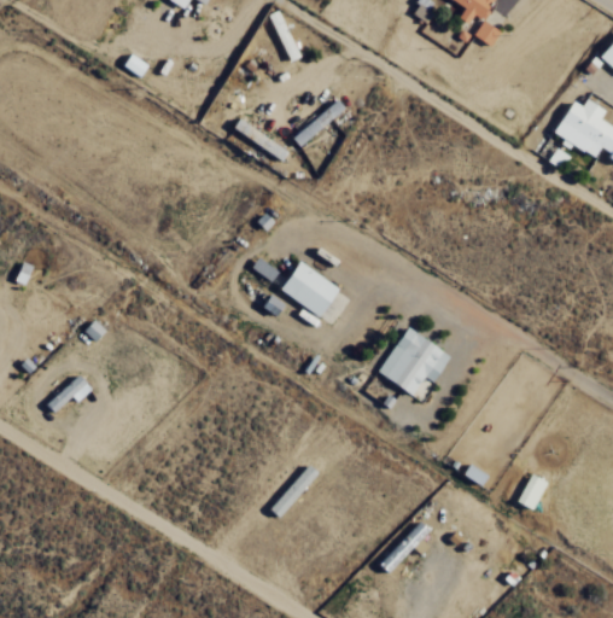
[(420,0),(413,12),(426,22),(438,4),(431,0),(420,0)]
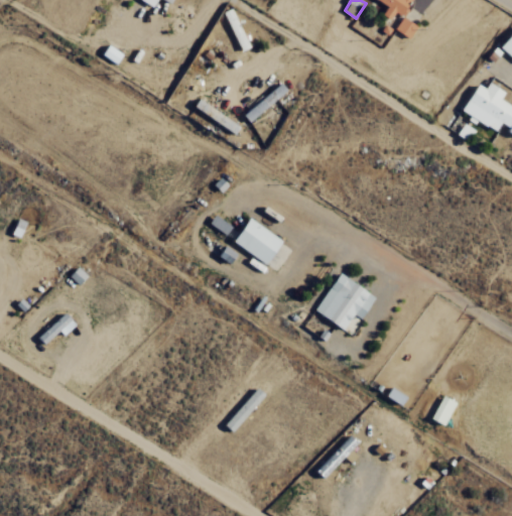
[(414,0),(379,0),(389,6),(384,14),(392,19),(397,11),(404,16),(414,0)]
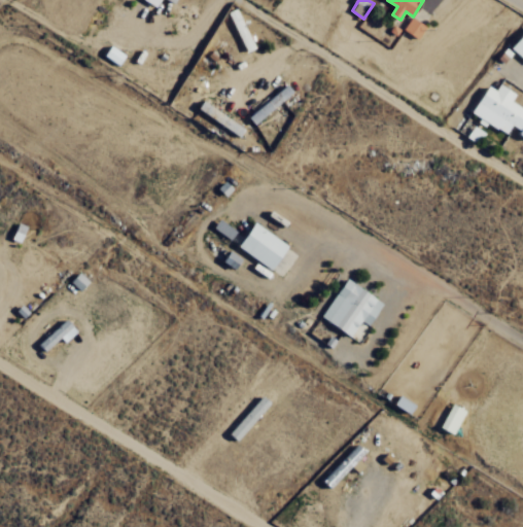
[(257,47),(239,8),(230,12),(248,51),(257,47)]
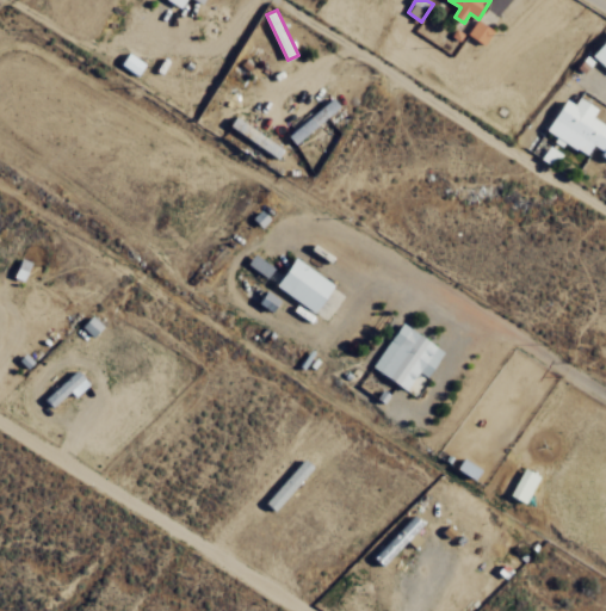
[(469,35),(487,45),(496,31),(478,20),(469,35)]
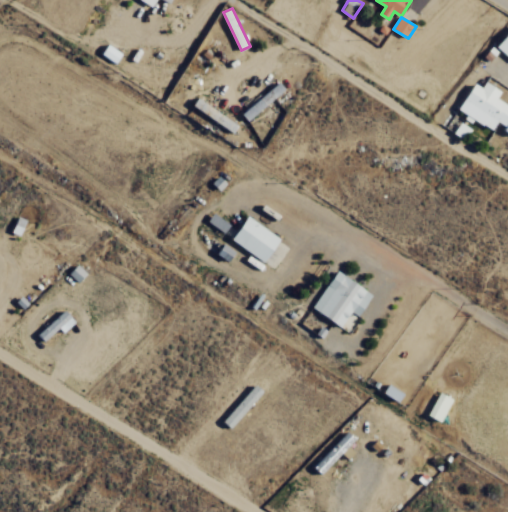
[(507,34),(497,47),(507,56),(507,34)]
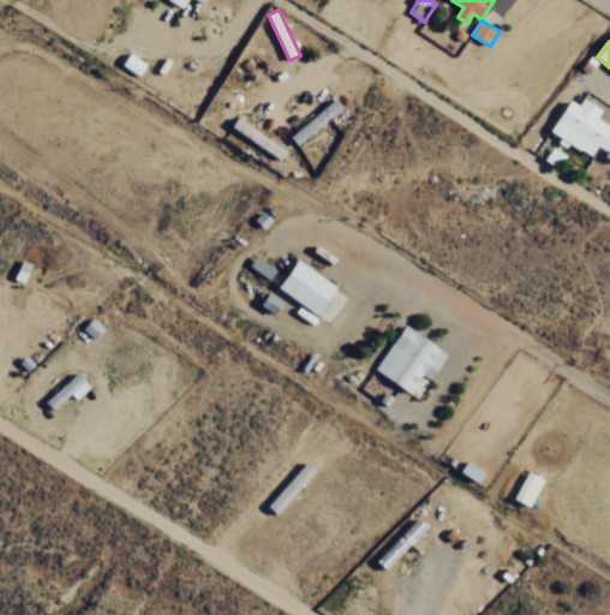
[(123,65),(139,77),(149,64),(131,52),(123,65)]
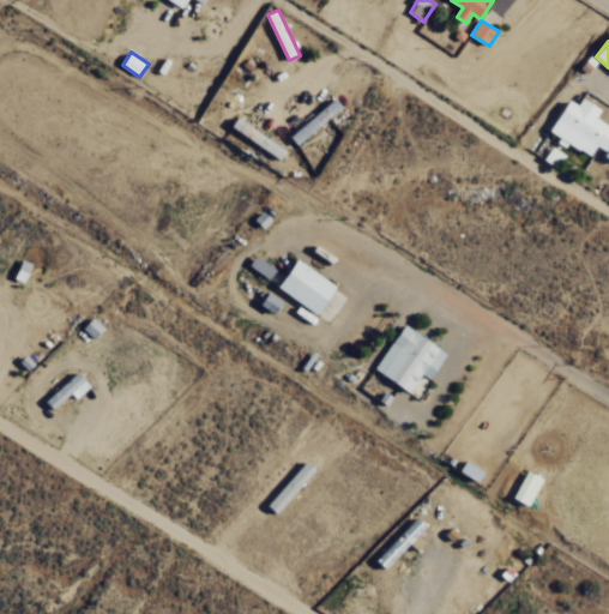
[(550,132),(561,138),(560,139),(591,157),(597,145),(608,151),(606,157),(608,158),(608,125),(597,119),(602,109),(583,97),(579,104),(570,100),(550,132)]
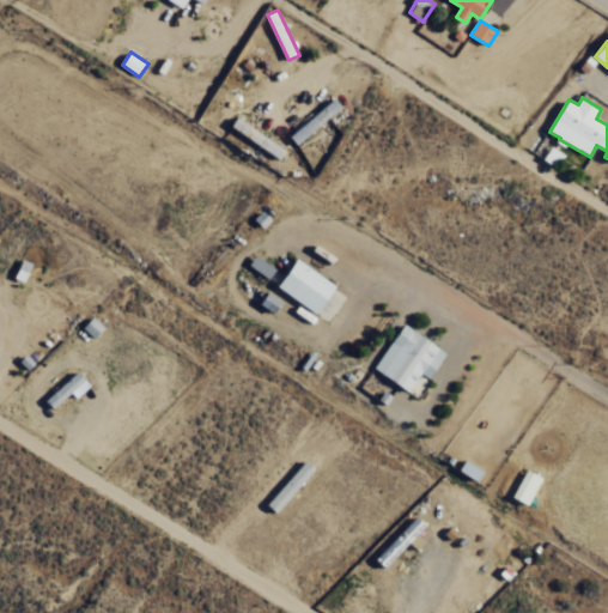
[(291,137),(297,145),(342,107),(336,98),(291,137)]
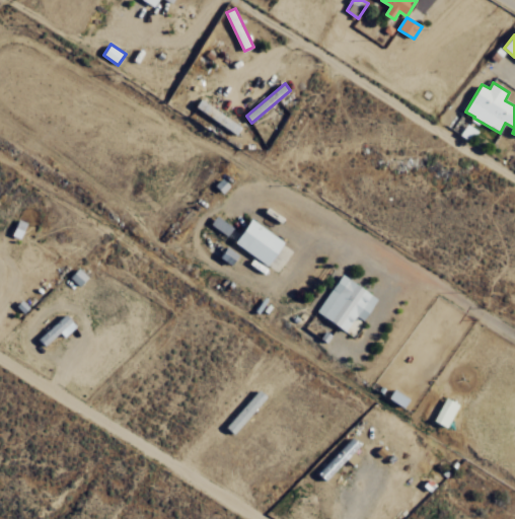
[(239,133),(243,125),(200,101),(195,109),(239,133)]
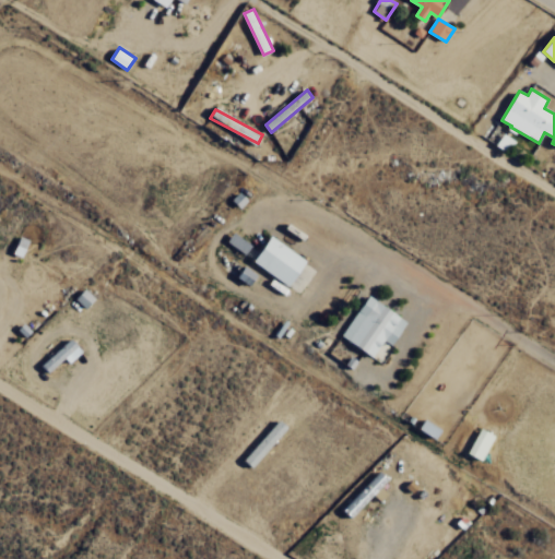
[(497,146),(509,152),(516,140),(504,134),(497,146)]
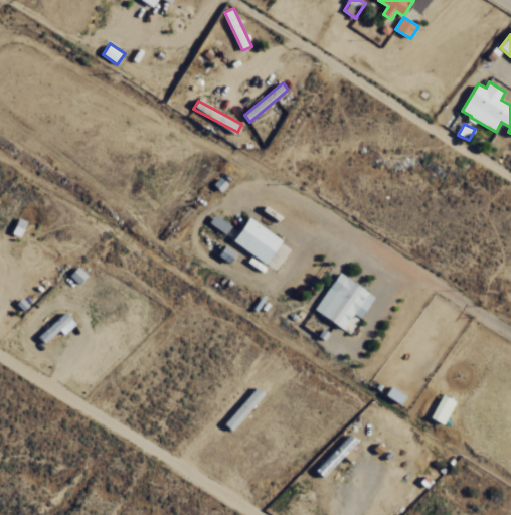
[(226,234),(232,226),(216,214),(210,222),(226,234)]
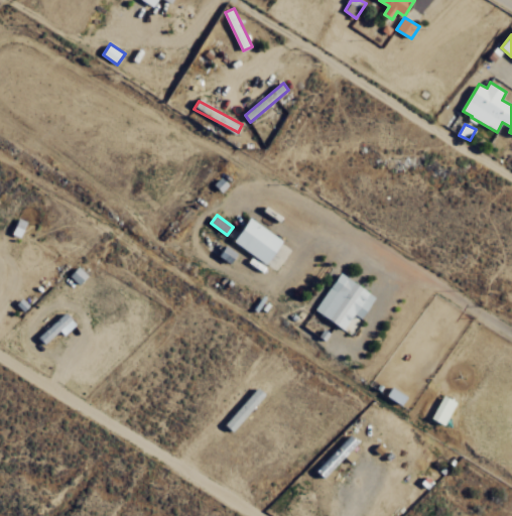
[(283,242),(251,218),(234,241),(266,265),(283,242)]
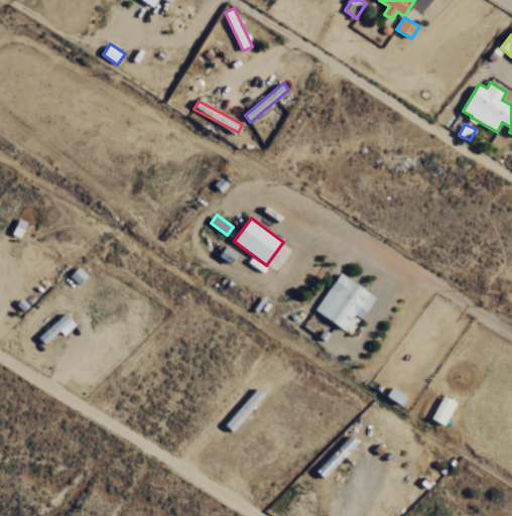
[(71,276),(81,285),(89,275),(80,267),(71,276)]
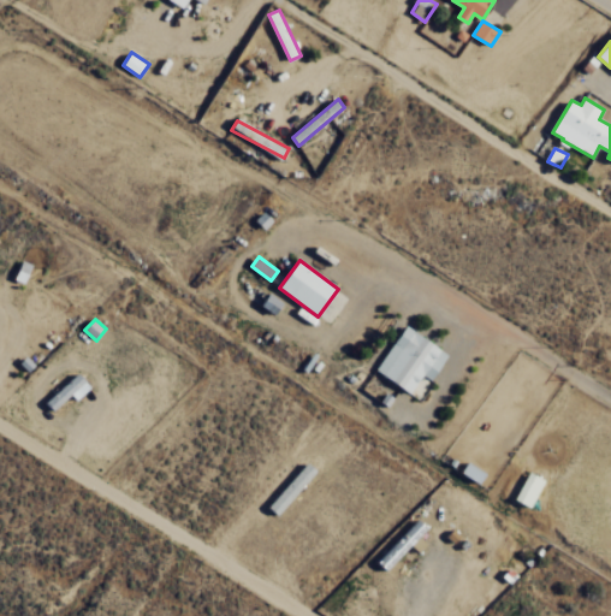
[(433,379),(450,353),(407,325),(377,371),(411,392),(423,374),(433,379)]
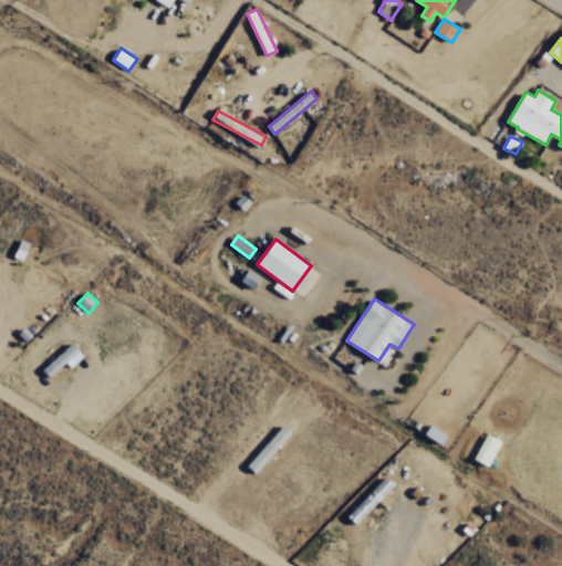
[(50,378),(66,363),(72,368),(84,356),(72,343),(43,371),(50,378)]
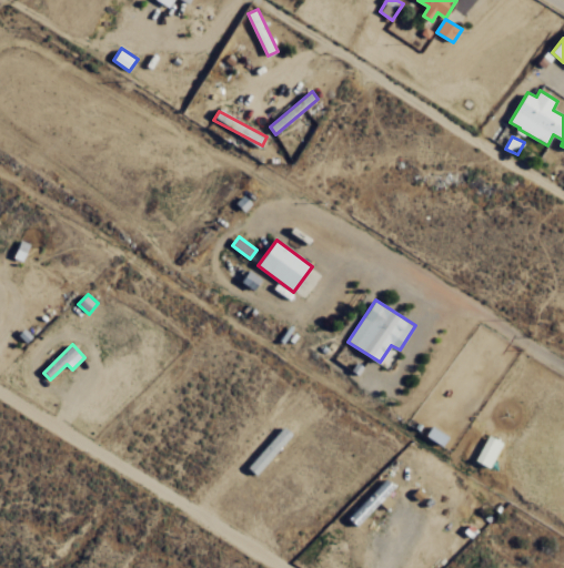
[(258,476),(293,434),(284,426),(249,468),(258,476)]
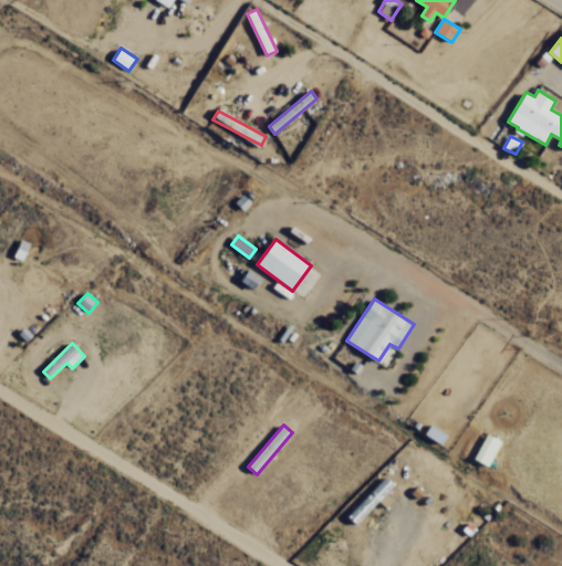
[(501,439),(487,433),(476,460),(491,465),(501,439)]
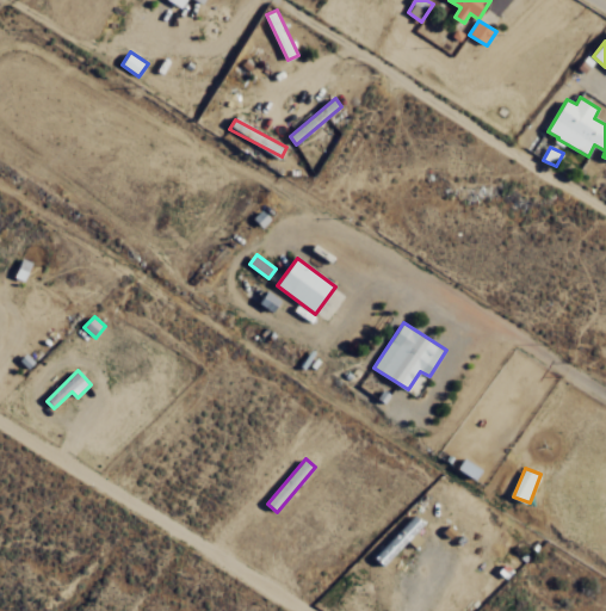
[(425,524),(418,516),(401,534),(416,549),(426,539),(418,531),(425,524)]
